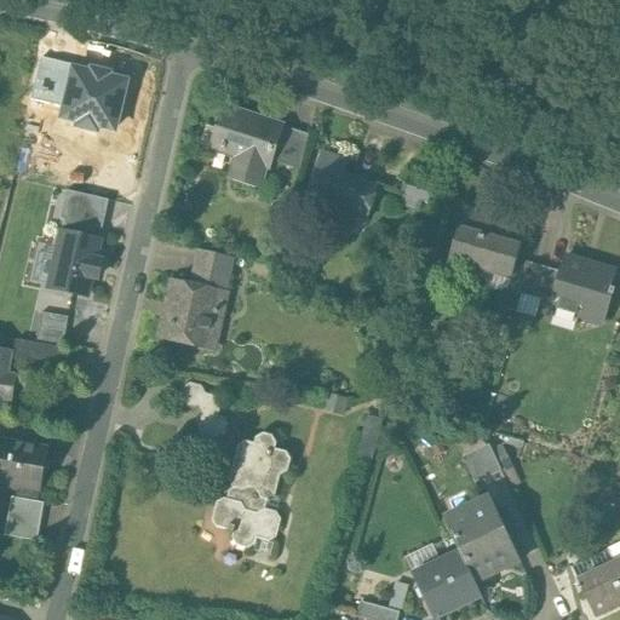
[(42,59),(33,99),(58,105),(68,65),(42,59)]
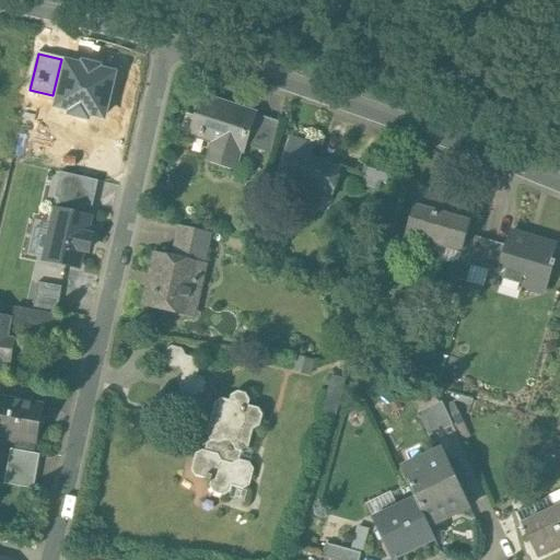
[(69,116),(90,120),(90,117),(105,120),(116,72),(102,69),(102,66),(82,61),(82,63),(66,60),(55,108),(70,112),(69,116)]
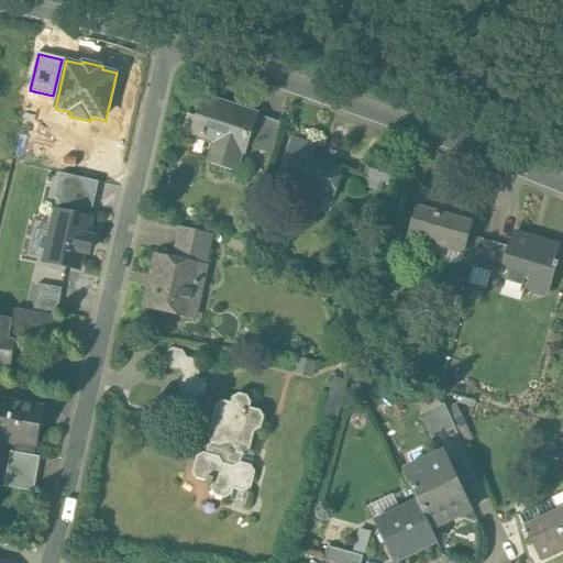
[(256,116),(257,113),(202,96),(190,136),(214,144),(209,162),(234,169),(240,153),(244,155),(246,146),(256,116)]
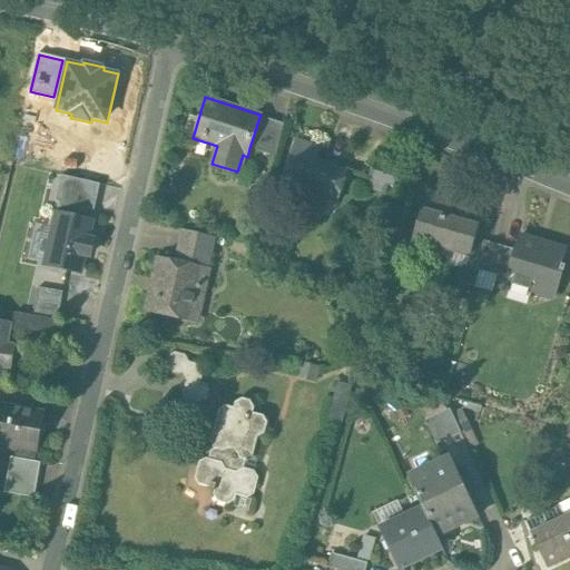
[(275,157),(285,125),(259,117),(249,148),(275,157)]
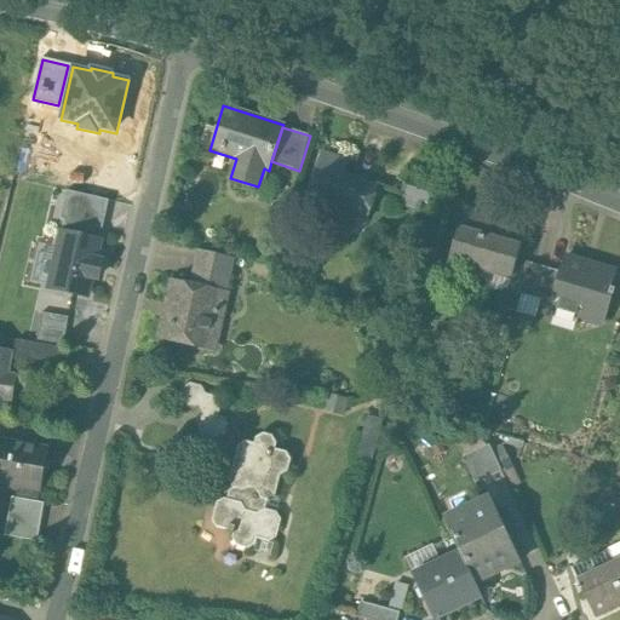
[(59,142),(59,150),(90,153),(90,144),(59,142)]
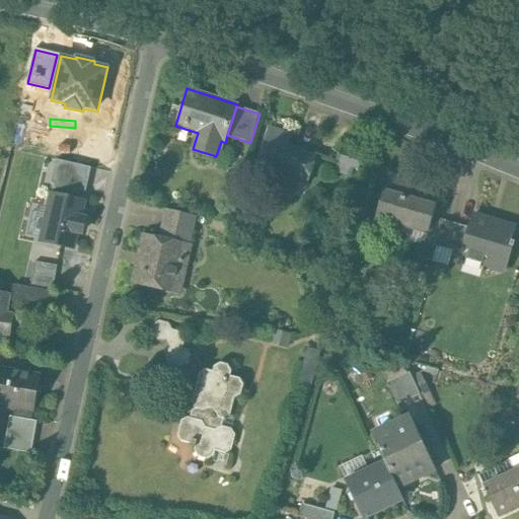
[(255,167),(284,176),(307,183),(316,154),(288,145),(291,134),(270,127),(255,167)]
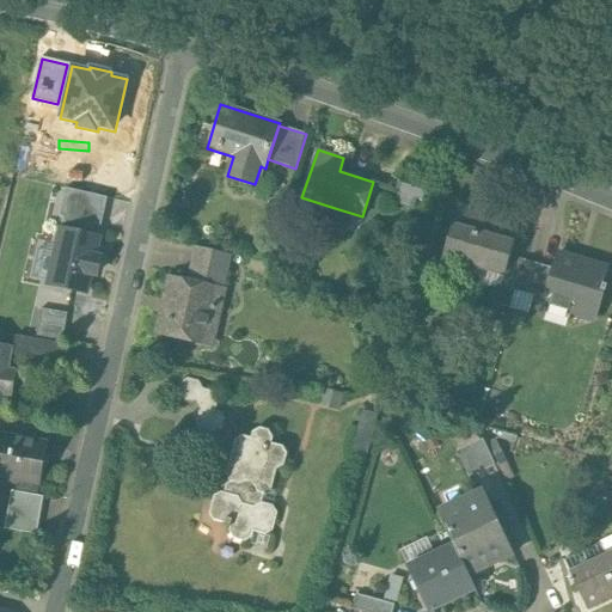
[(59,216),(65,218),(95,225),(102,226),(108,199),(66,189),(59,216)]
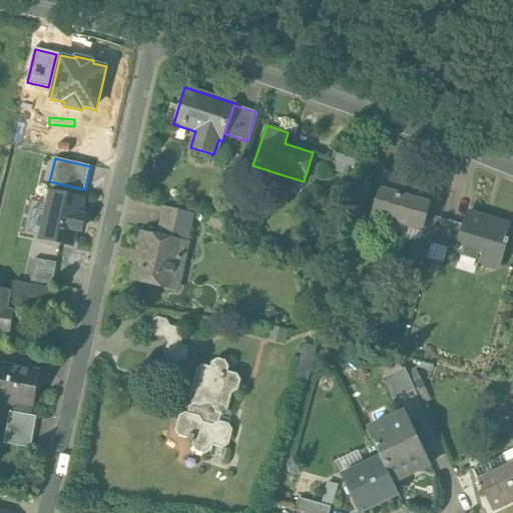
[(426,213),(433,190),(383,176),(372,214),(422,228),(426,213)]
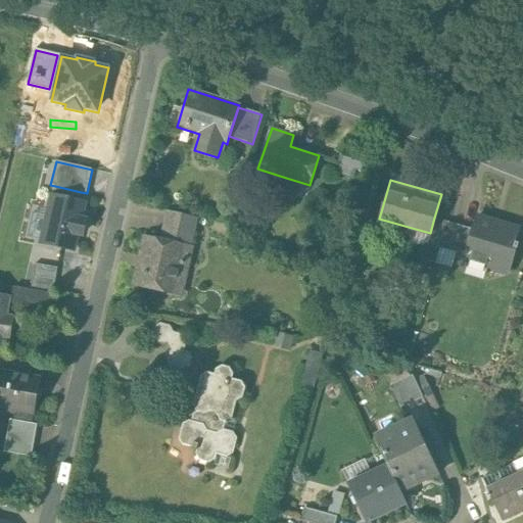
[(81,192),(55,186),(42,242),(74,249),(78,234),(83,235),(86,221),(81,220),(84,203),(78,202),(81,192)]
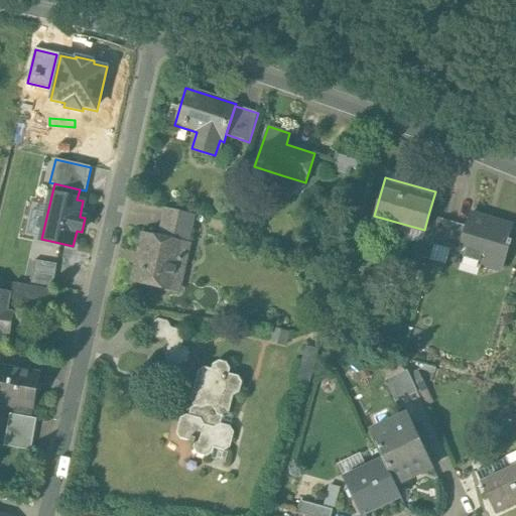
[(164,208),(157,239),(187,245),(195,215),(164,208)]
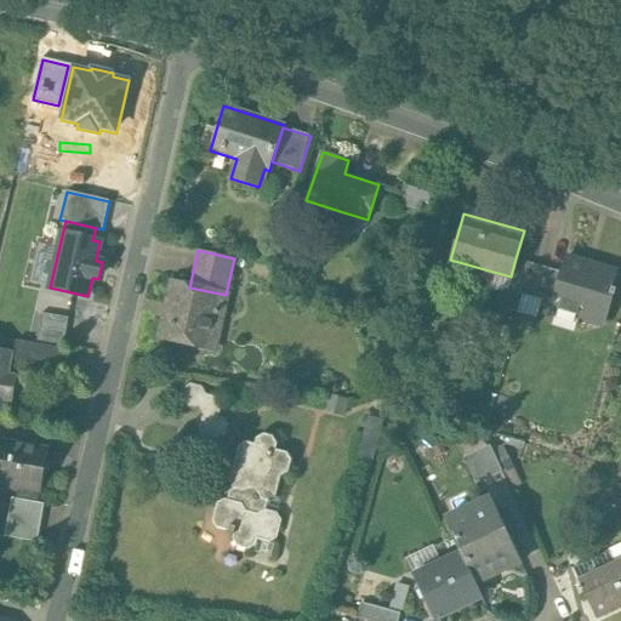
[(36,279),(47,280),(50,255),(39,254),(36,279)]
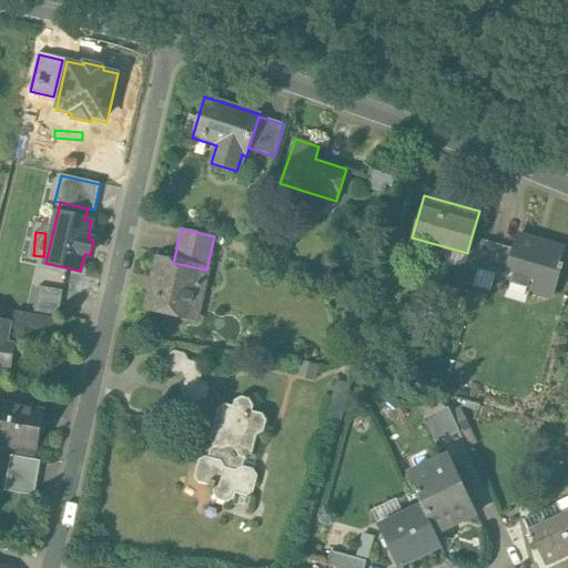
[(465,263),(477,267),(486,241),(472,236),(467,253),(465,263)]
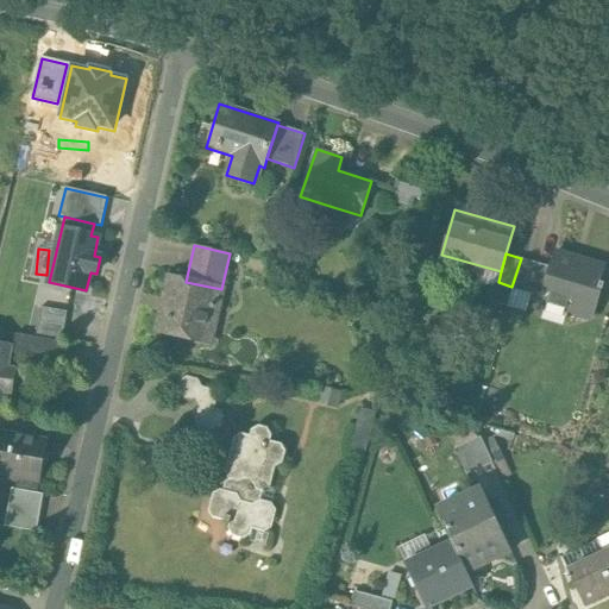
[(601,290),(602,292),(604,284),(598,283),(603,268),(554,253),(551,267),(542,295),(540,301),(592,316),(601,290)]
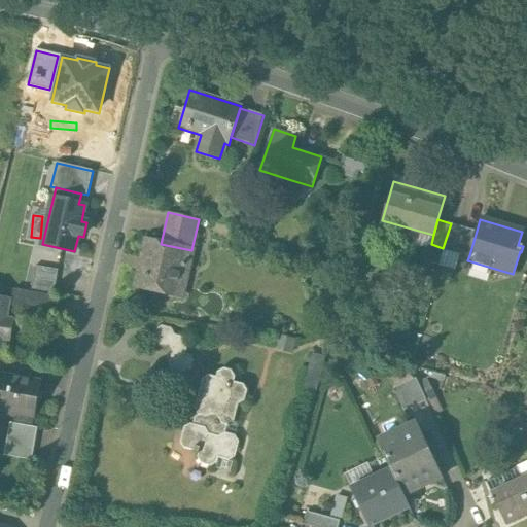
[(443,248),(469,255),(477,231),(451,223),(443,248)]
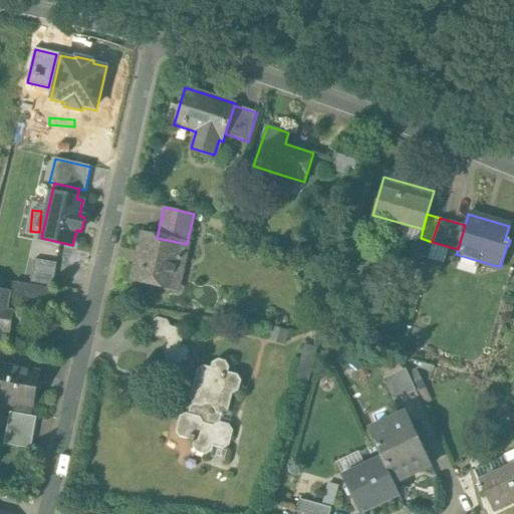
[(183,259),(187,244),(157,238),(142,234),(132,279),(177,289),(183,259)]
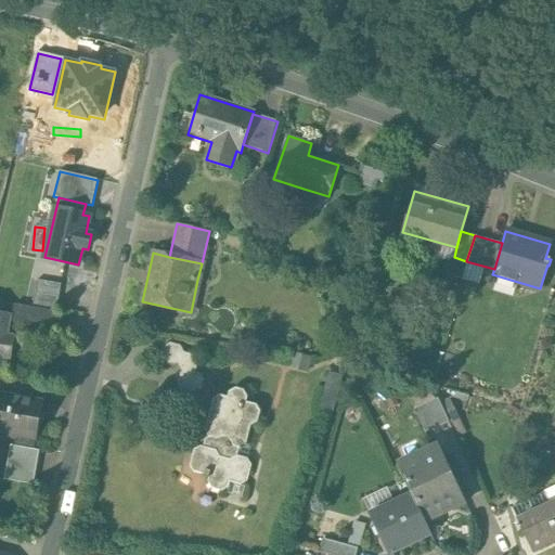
[(449,276),(461,281),(466,261),(454,257),(449,276)]
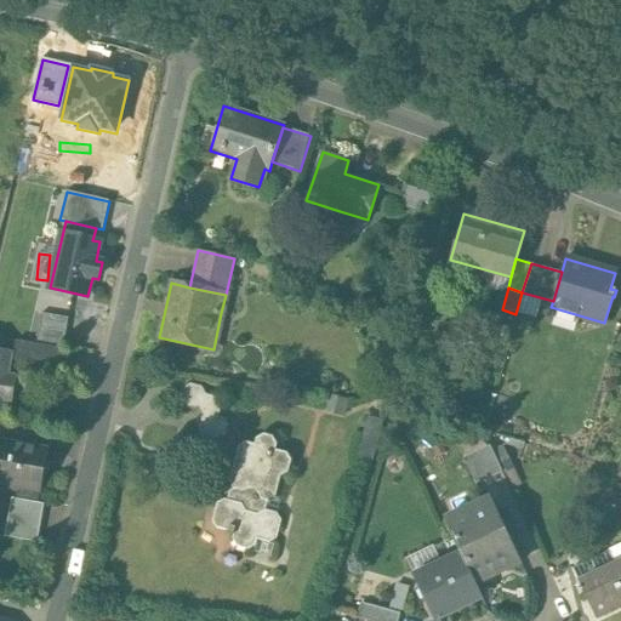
[(68,318),(41,313),(36,342),(63,346),(68,318)]
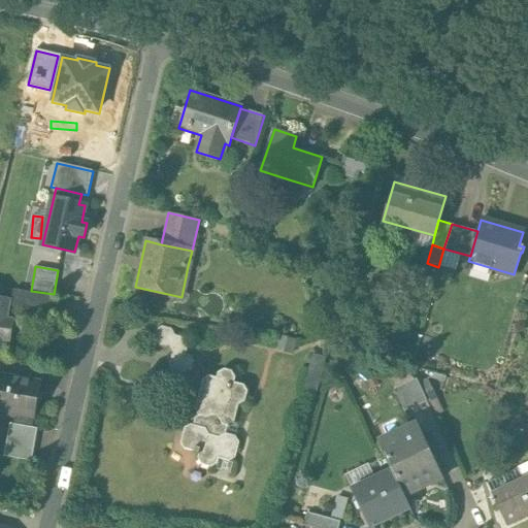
[(57,297),(17,291),(13,290),(10,306),(54,314),(54,312),(57,297)]
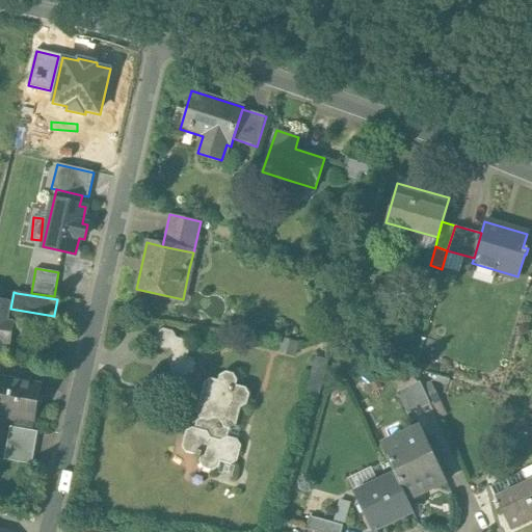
[(0,342),(2,333),(9,334),(10,323),(4,322),(7,303),(0,302),(0,342)]
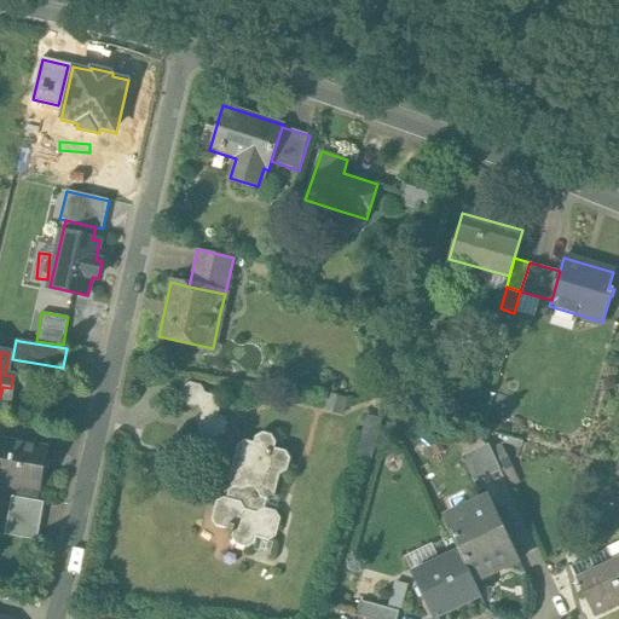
[(190,382),(184,385),(184,386),(181,387),(179,398),(184,405),(195,409),(197,408),(197,409),(201,415),(200,416),(196,428),(201,434),(218,439),(225,435),(229,423),(224,416),(218,415),(221,403),(218,395),(206,393),(201,385),(190,382)]
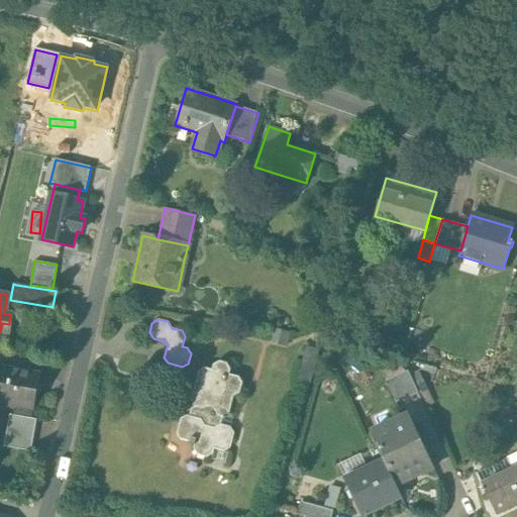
[(228,414),(229,412),(229,411),(233,397),(239,393),(242,383),(238,377),(228,375),(230,370),(226,364),(219,362),(213,366),(212,370),(205,369),(198,372),(191,401),(194,407),(199,408),(197,418),(196,418),(187,415),(181,419),(177,433),(180,439),(195,443),(194,448),(197,454),(204,456),(205,456),(213,453),(214,448),(224,451),(230,448),(234,433),(230,427),(221,425),(222,417),(228,414)]
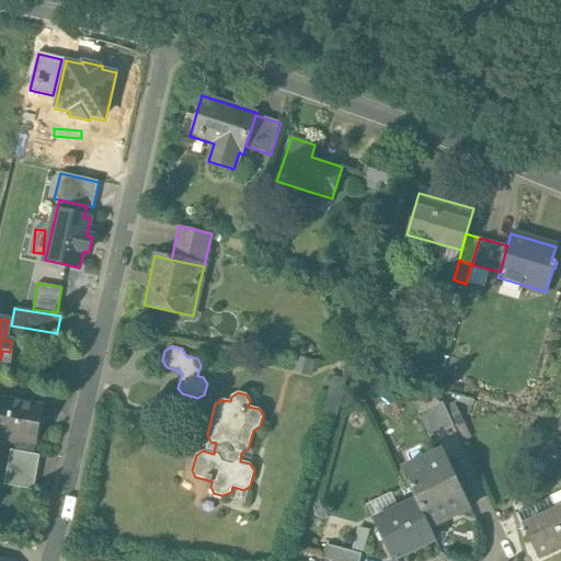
[(43,408),(25,404),(0,399),(0,441),(13,444),(13,442),(16,442),(18,439),(36,443),(43,408)]
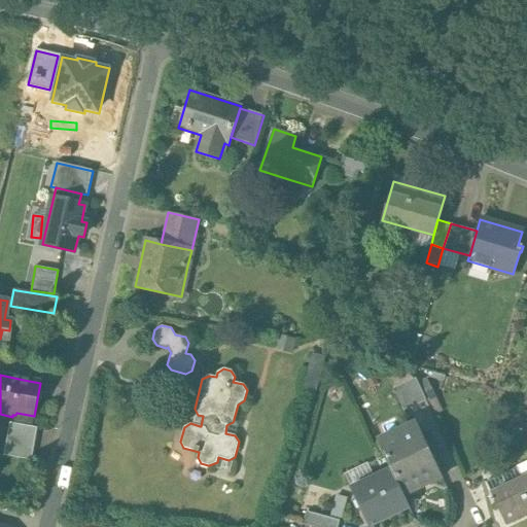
[(393,388),(403,409),(405,411),(426,399),(416,378),(393,388)]
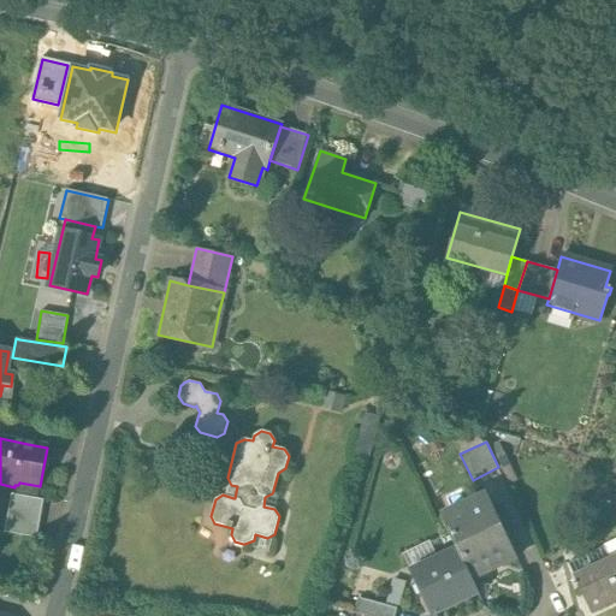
[(33,537),(34,534),(40,501),(36,499),(39,486),(19,483),(19,484),(18,486),(16,496),(11,495),(5,532),(33,537)]
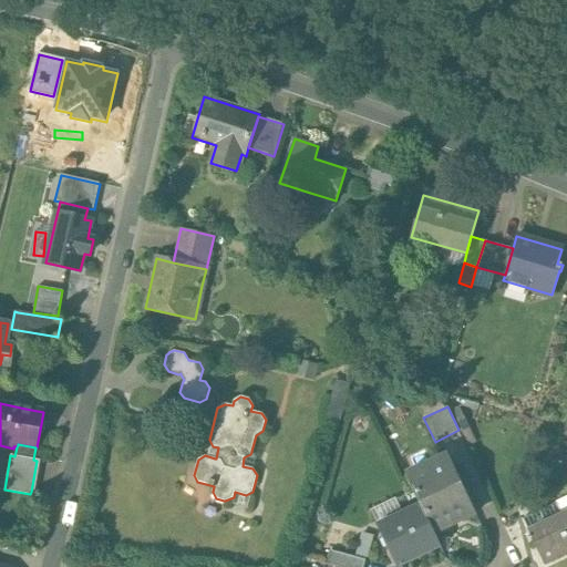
[(406,475),(420,504),(462,484),(449,455),(408,474),(406,475)]
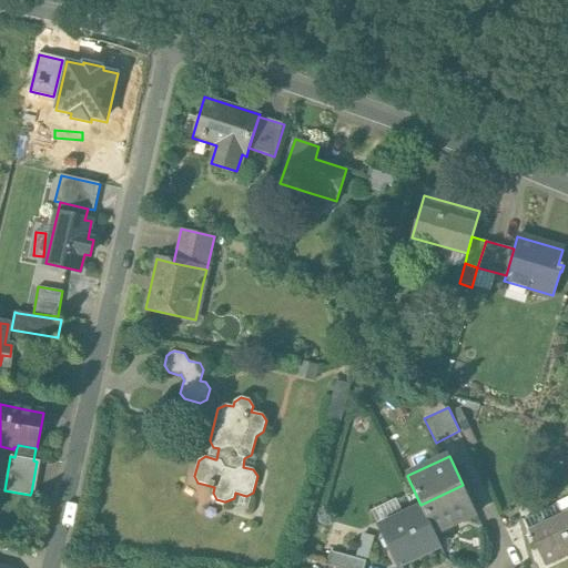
[(477,515),(463,485),(421,505),(435,534),(477,515)]
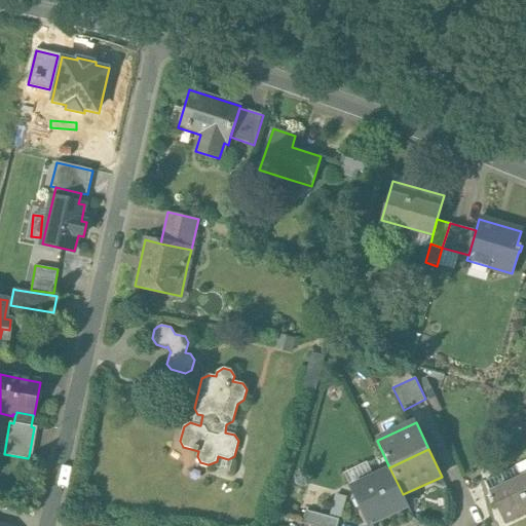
[(351,488),(351,489),(367,524),(407,506),(408,506),(407,505),(390,471),(389,471),(374,478),(376,482),(375,482),(364,487),(362,483),(351,488)]
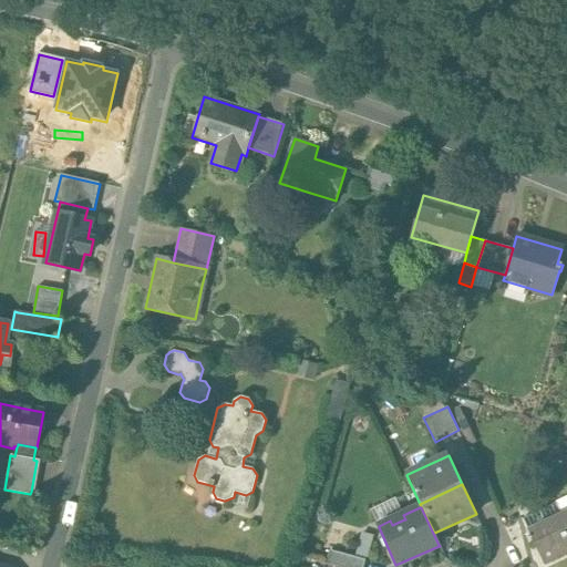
[(566,552),(566,509),(527,529),(544,564),(566,552)]
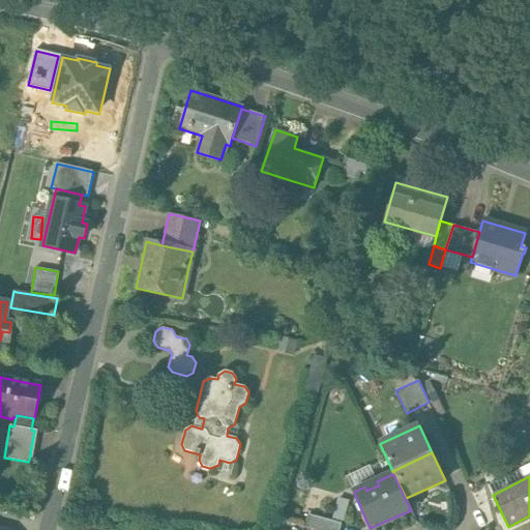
[(334,518),(344,520),(349,499),(340,497),(334,518)]
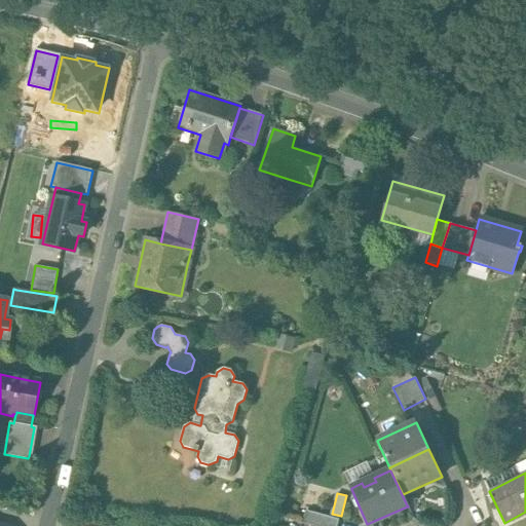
[(336,525),(339,520),(317,514),(306,511),(303,523),(314,525),(336,525)]
